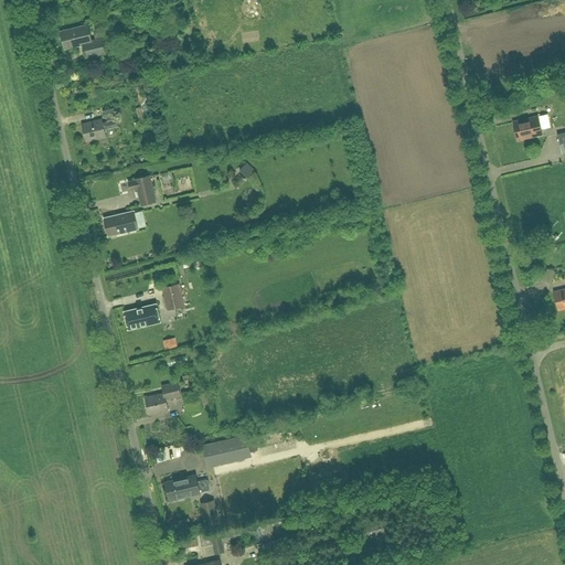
[(102,39),(92,41),(87,24),(60,31),(64,50),(83,45),(86,59),(106,54),(102,39)]
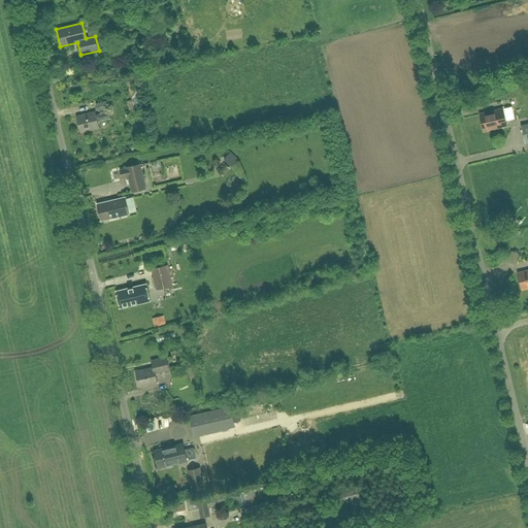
[(98,110),(108,108),(106,102),(96,104),(98,110)]
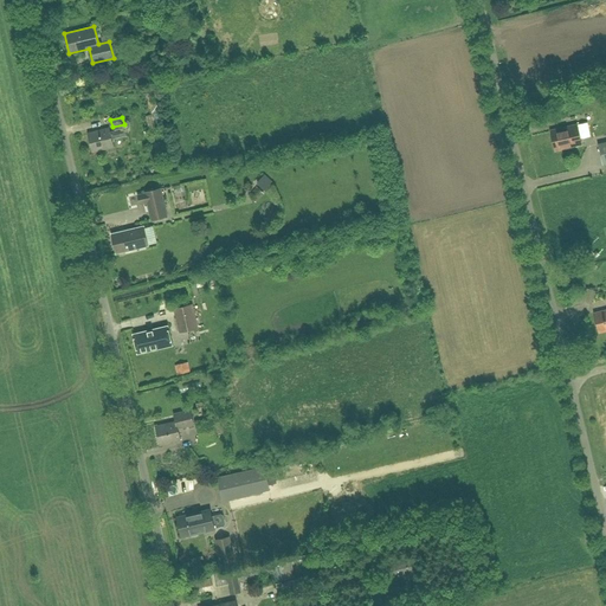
[(555,150),(581,144),(577,124),(550,130),(555,150)]
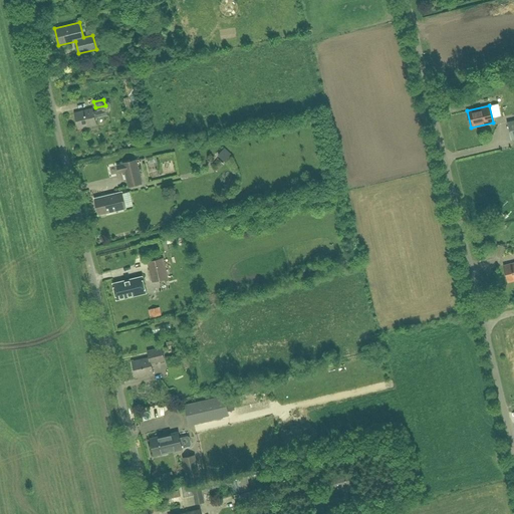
[(78,130),(96,124),(92,108),(74,112),(78,130)]
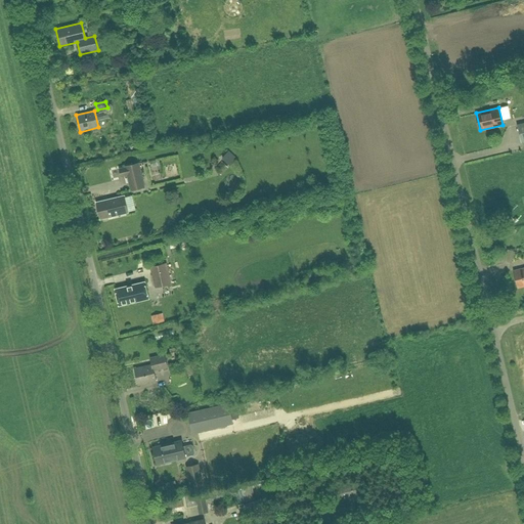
[(108,111),(96,114),(97,120),(110,117),(108,111)]
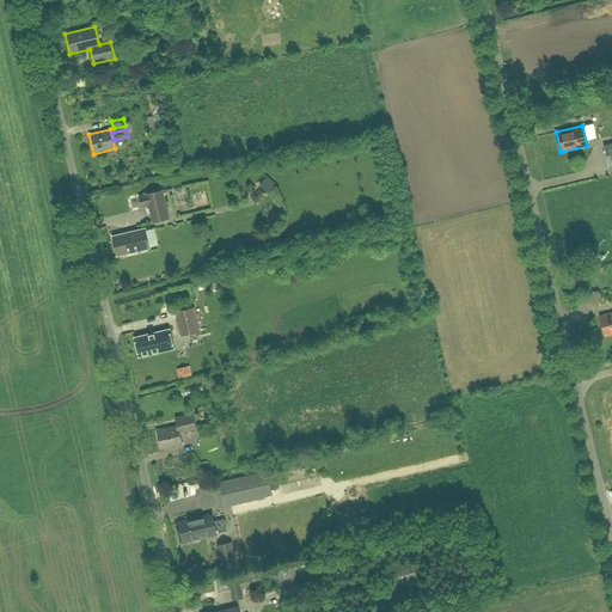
[(259,189),(251,197),(258,204),(267,196),(259,189)]
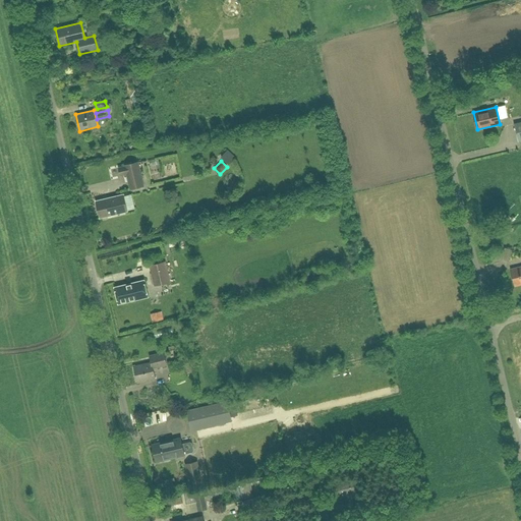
[(130,190),(145,187),(139,163),(125,166),(118,168),(120,176),(127,174),(130,190)]
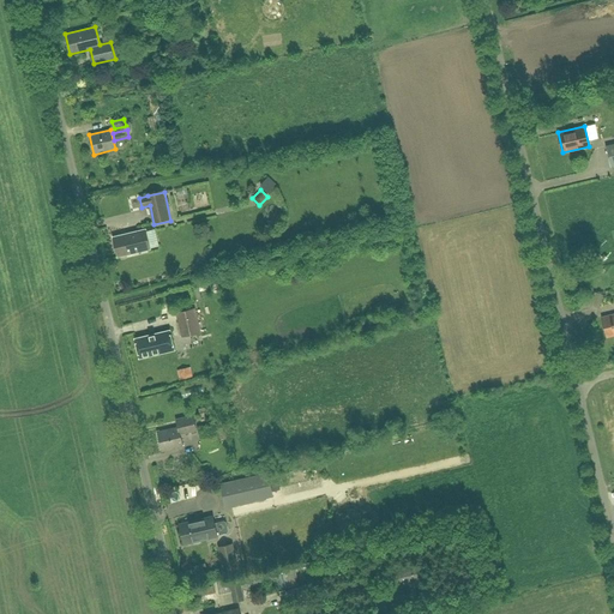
[(148,229),(150,247),(160,246),(157,228),(148,229)]
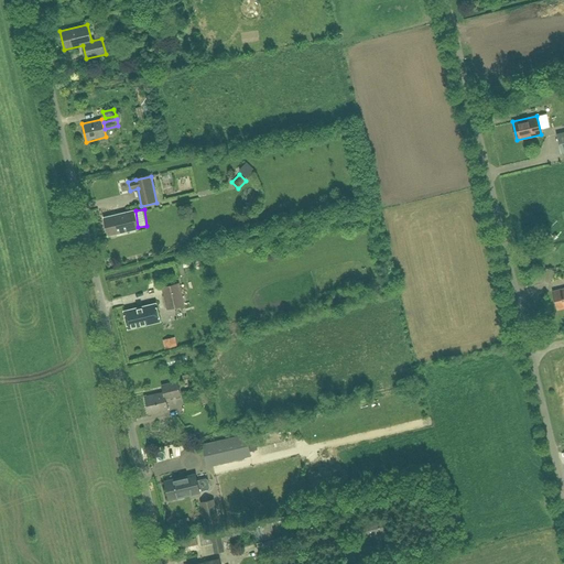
[(133,212),(105,217),(108,236),(138,229),(133,212)]
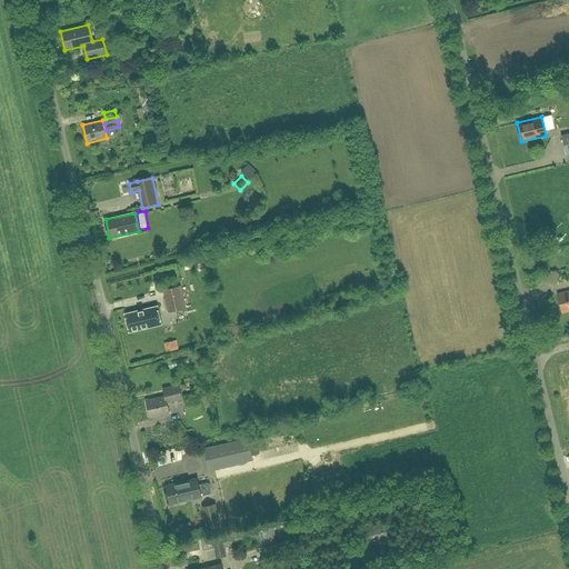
[(163,290),(169,311),(186,307),(181,286),(163,290)]
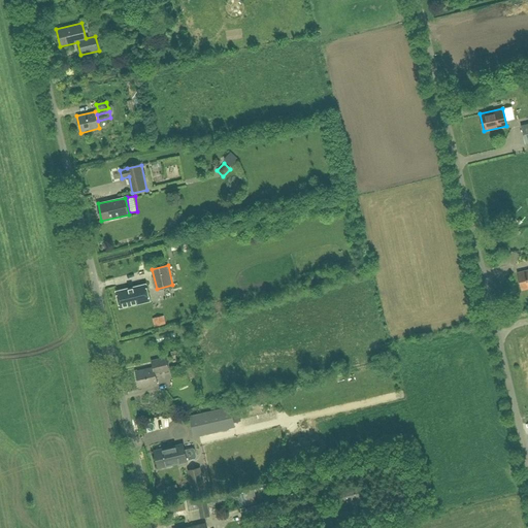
[(521,290),(527,288),(527,269),(517,272),(521,290)]
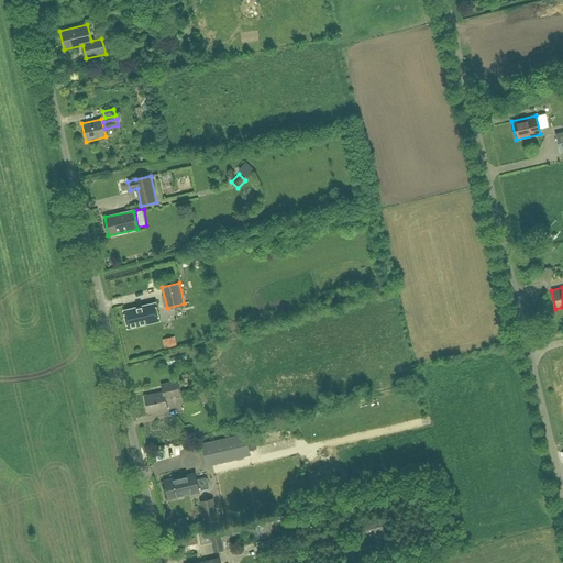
[(124,310),(129,329),(159,321),(155,302),(124,310)]
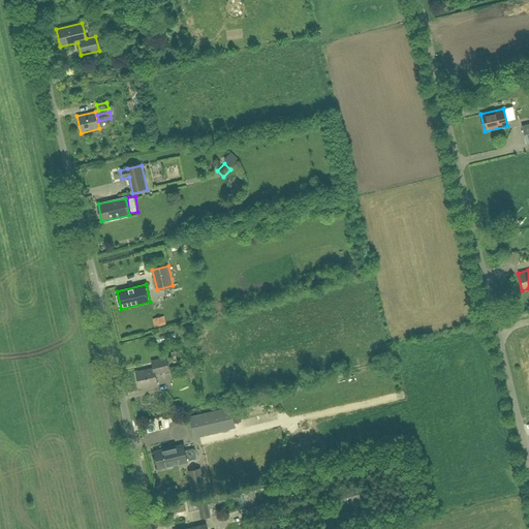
[(155,374),(168,371),(165,358),(152,361),(153,368),(135,372),(139,389),(157,384),(155,374)]
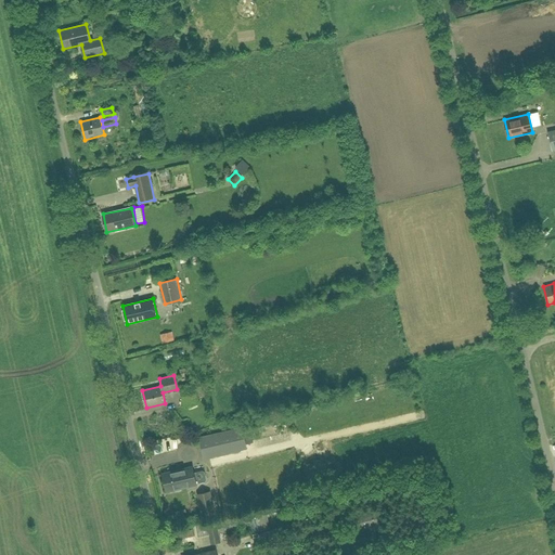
[(253,443),(249,426),(243,427),(246,446),(253,443)]
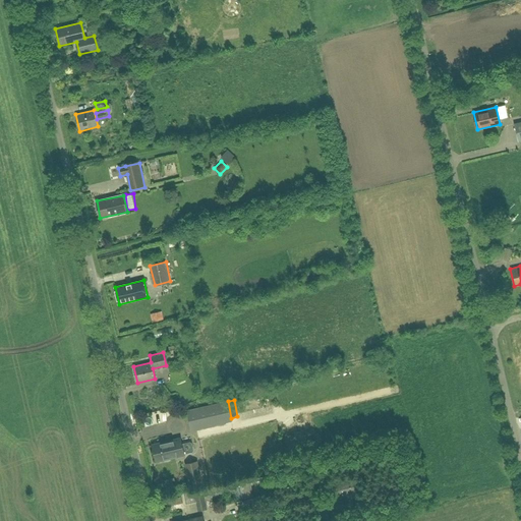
[(232,421),(227,401),(187,410),(192,430),(232,421)]
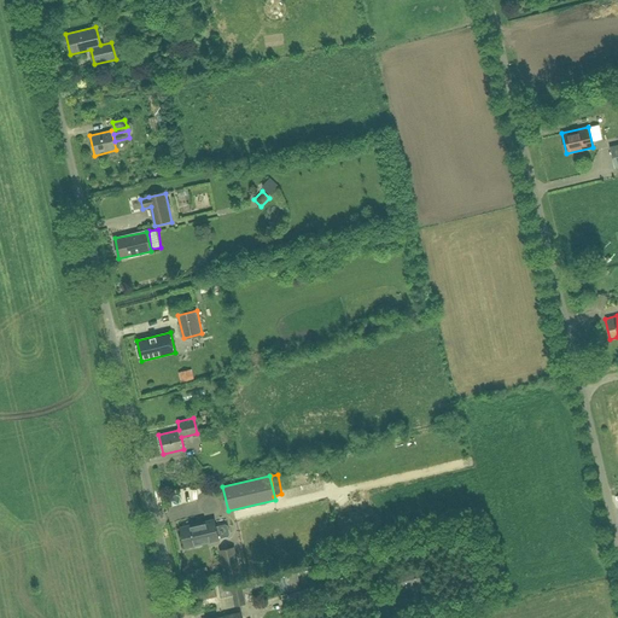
[(186,547),(210,542),(220,540),(219,538),(228,536),(229,534),(228,525),(226,524),(216,526),(216,525),(211,526),(210,520),(181,528),(186,547)]
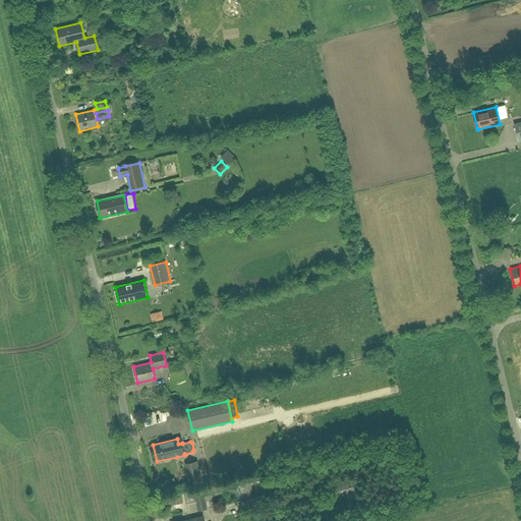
[(201,480),(197,461),(186,464),(190,483),(201,480)]
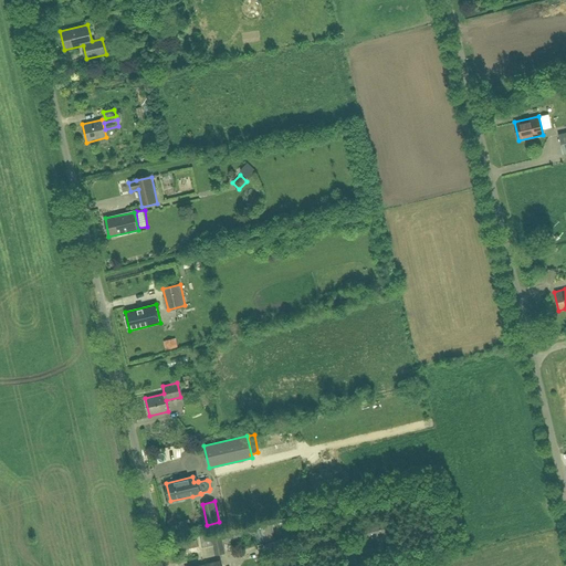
[(253,524),(258,544),(259,543),(269,542),(264,522),(253,524)]
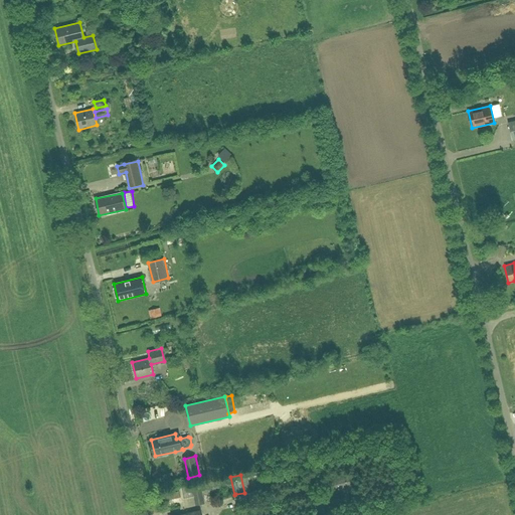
[(194,496),(195,505),(204,503),(203,495),(209,494),(209,492),(221,489),(219,481),(200,485),(200,484),(191,486),(181,488),(183,498),(194,496)]
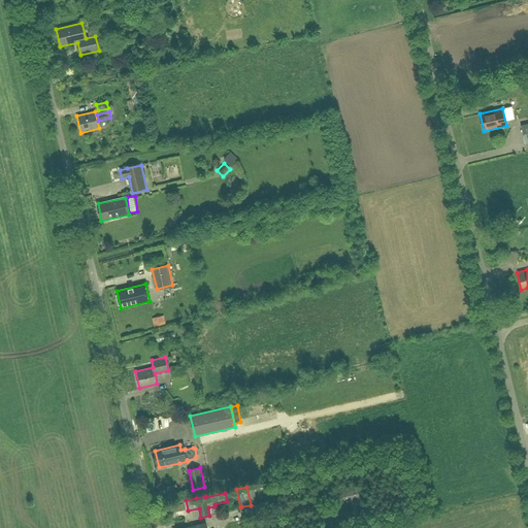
[(170,514),(185,509),(184,503),(168,507),(170,514)]
